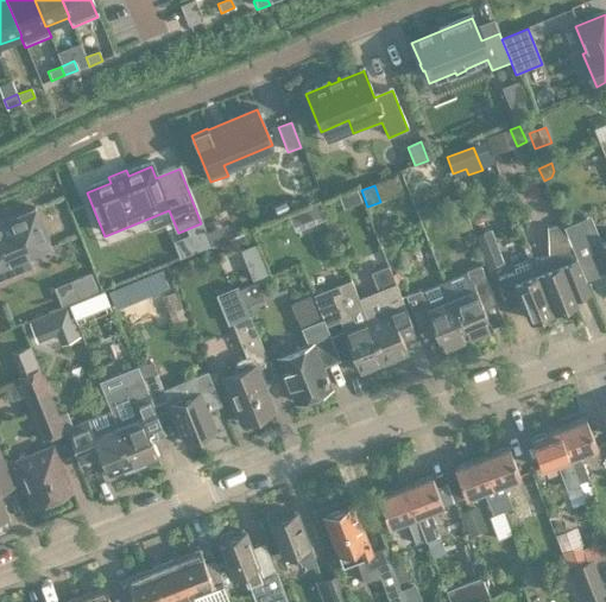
[(0,270),(27,259),(48,251),(48,252),(51,251),(35,210),(0,223),(0,270)]
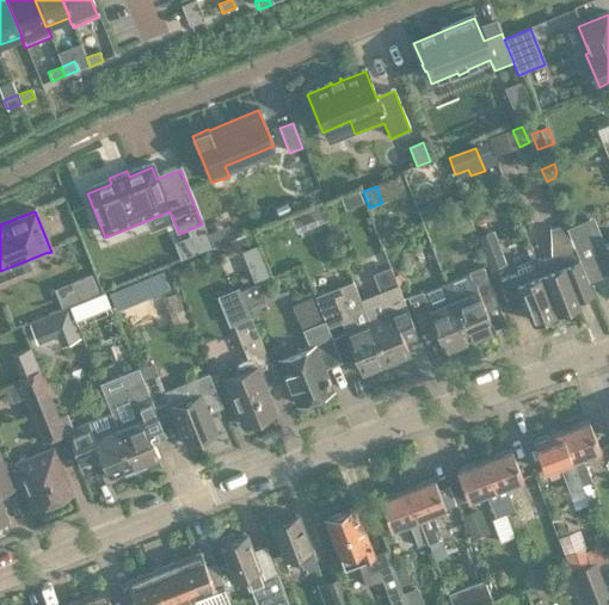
[(588,220),(566,229),(576,253),(588,283),(607,275),(603,267),(607,266),(588,220)]
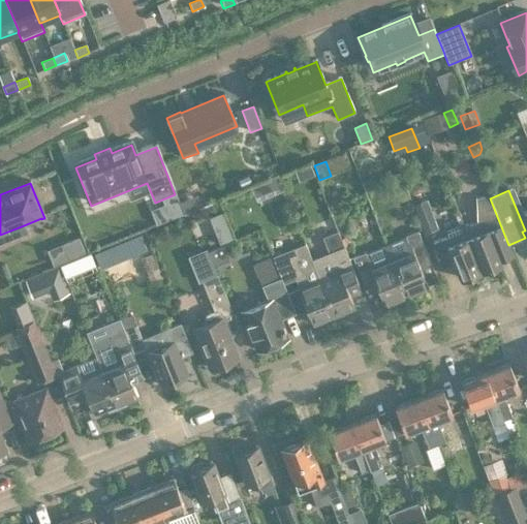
[(468,239),(481,271),(502,263),(501,259),(512,254),(508,245),(498,219),(490,198),(476,198),(476,222),(464,227),(468,239)]
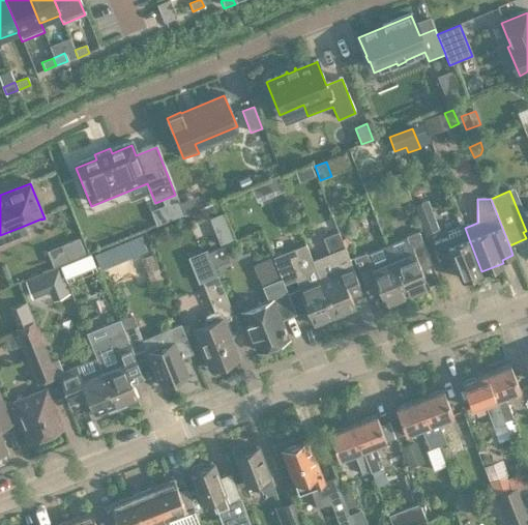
[(427,201),(414,206),(426,235),(438,230),(427,201)]
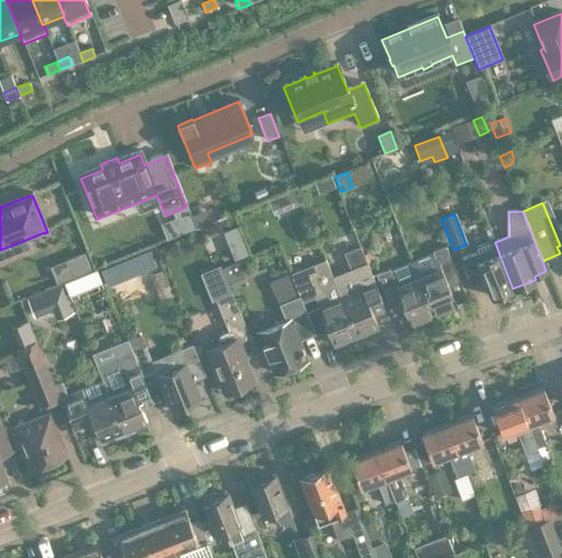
[(248,255),(237,228),(223,233),(235,262),(248,255)]
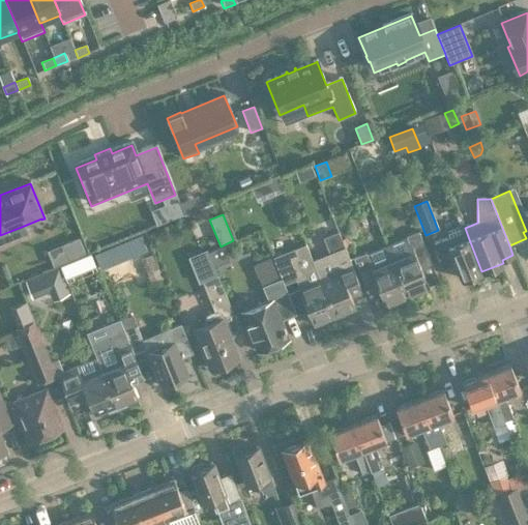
[(445,240),(434,244),(444,270),(456,266),(461,280),(481,271),(469,239),(465,228),(447,234),(449,238),(445,240)]
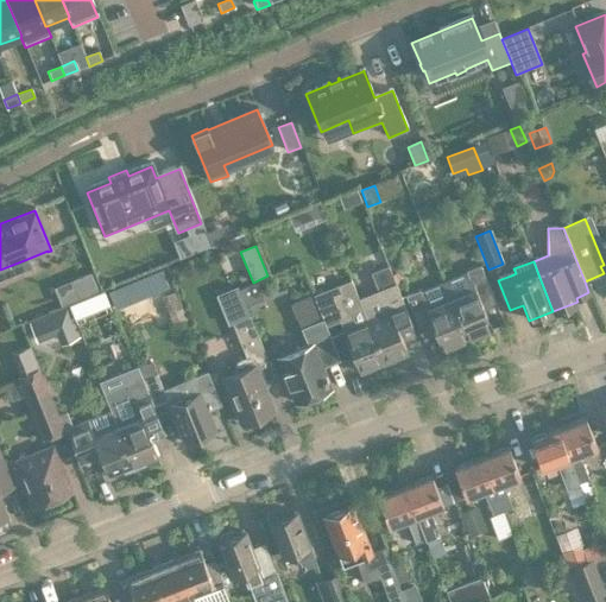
[(467,274),(444,284),(450,301),(467,340),(492,329),(483,309),(496,303),(481,270),(480,266),(466,272),(467,274)]
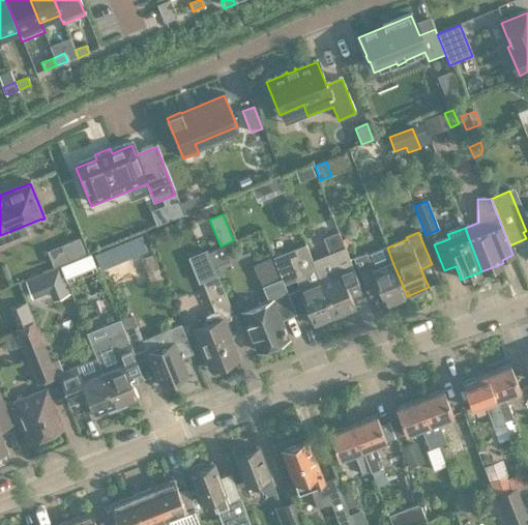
[(313,263),(319,279),(335,318),(355,310),(351,297),(362,292),(357,279),(355,275),(352,265),(350,260),(339,233),(329,237),(323,239),(330,257),(313,263)]
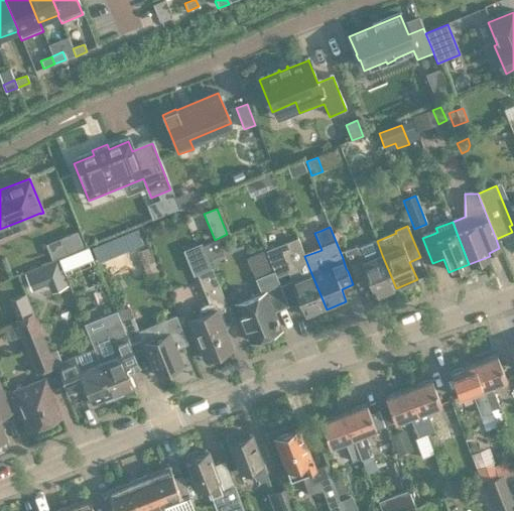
[(137,230),(92,249),(98,264),(144,245),(137,230)]
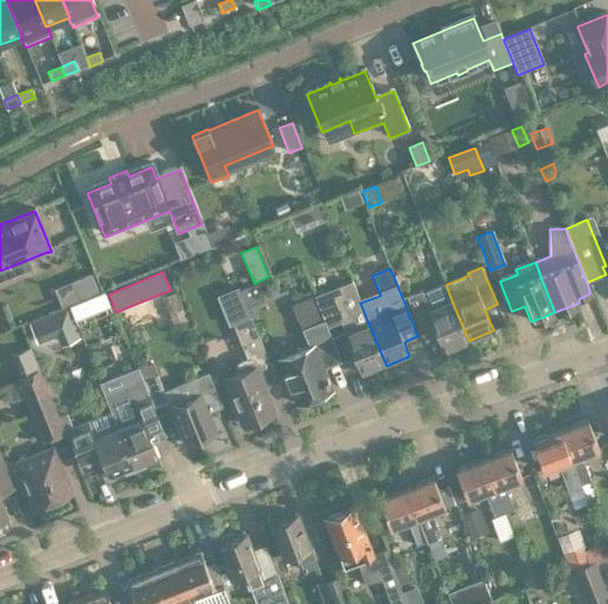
[(91,276),(74,284),(81,300),(98,293),(91,276)]
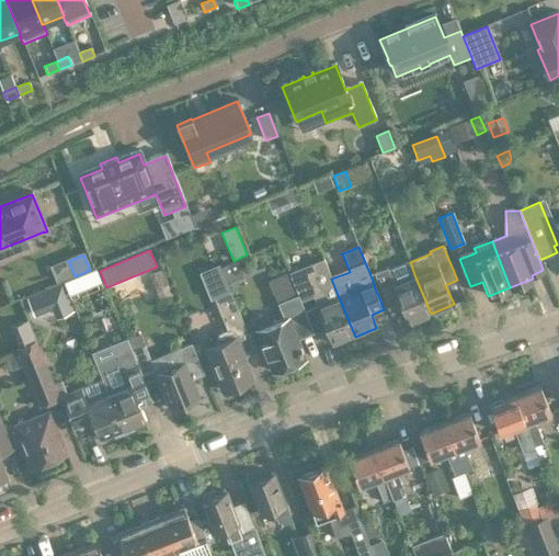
[(333,345),(355,337),(338,295),(331,279),(323,260),(289,274),(298,296),(301,303),(314,297),(317,304),(333,345)]
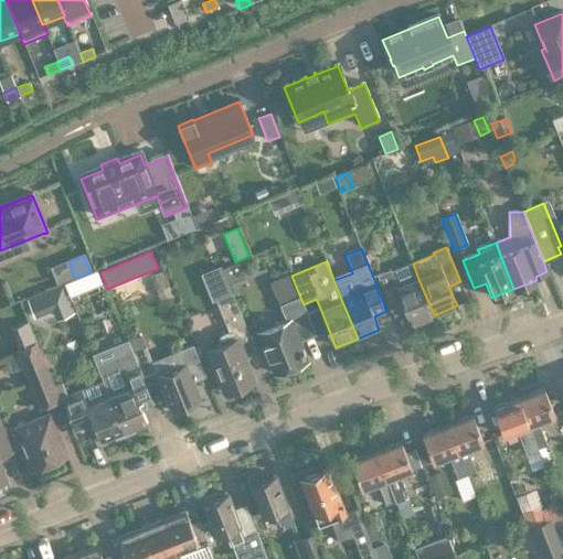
[(418,279),(413,264),(392,271),(392,270),(378,276),(381,286),(391,310),(394,318),(406,312),(411,324),(434,315),(418,279)]
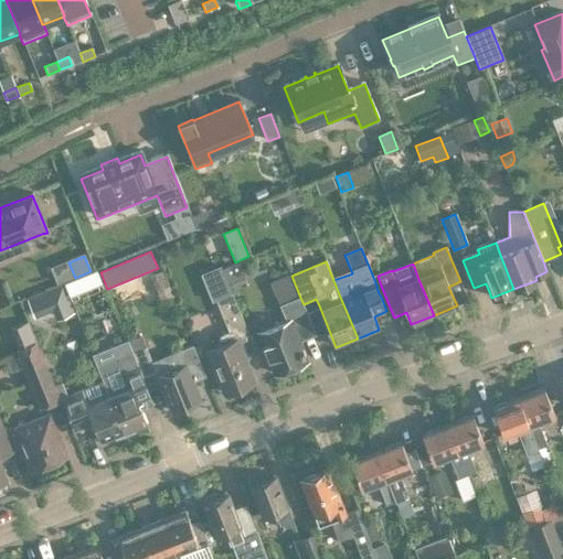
[(220,268),(201,276),(212,303),(216,301),(221,314),(230,333),(223,335),(223,336),(222,336),(221,337),(220,339),(220,340),(219,341),(219,342),(219,343),(219,344),(220,344),(220,345),(221,347),(209,353),(225,395),(254,384),(247,365),(243,355),(255,351),(246,328),(232,294),(231,296),(220,268)]
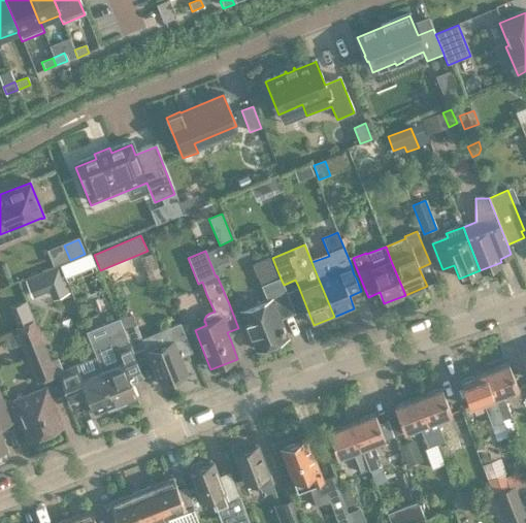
[(153,255),(142,259),(152,283),(162,279),(153,255)]
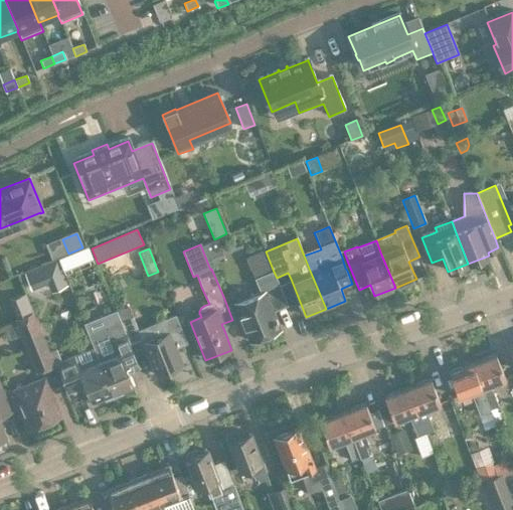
[(266,251),(246,259),(255,280),(259,279),(274,273),(274,272),(266,251)]
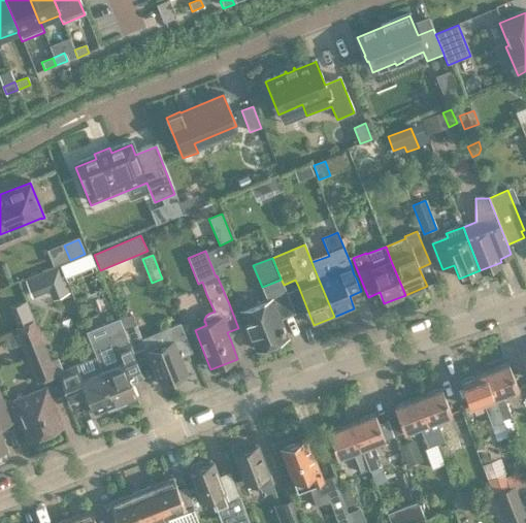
[(42,276),(26,283),(33,298),(50,291),(42,276)]
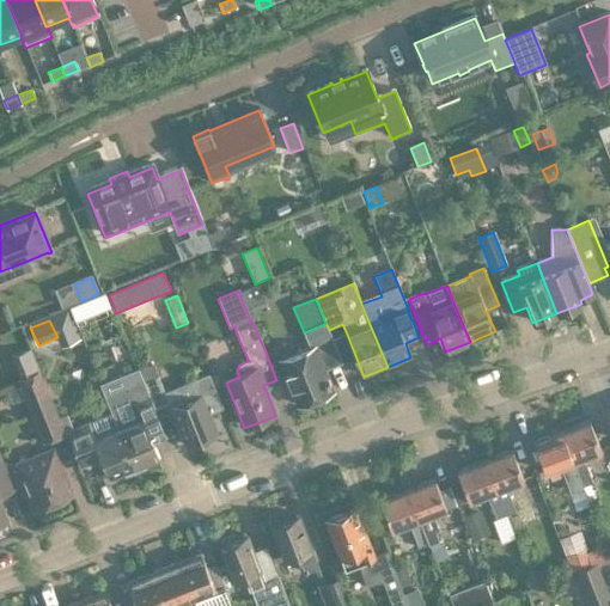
[(339,356),(329,330),(325,323),(325,324),(307,331),(304,332),(302,332),(309,350),(280,362),(298,406),(333,392),(325,372),(322,363),(339,356)]
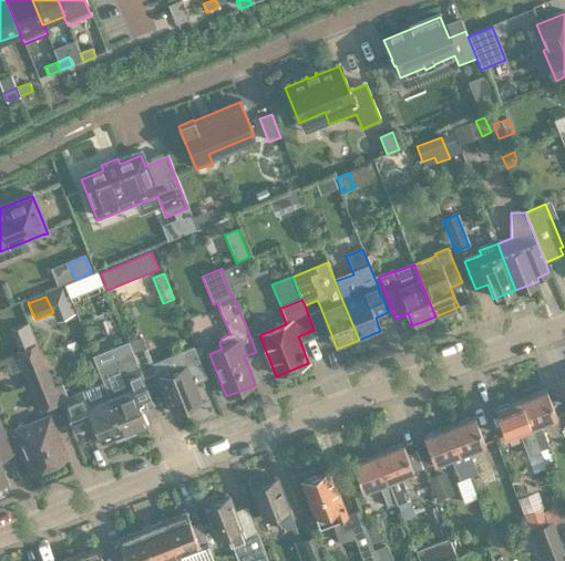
[(29,324),(11,332),(19,352),(18,353),(20,359),(24,370),(24,372),(41,411),(60,403),(54,391),(43,364),(37,345),(29,324)]
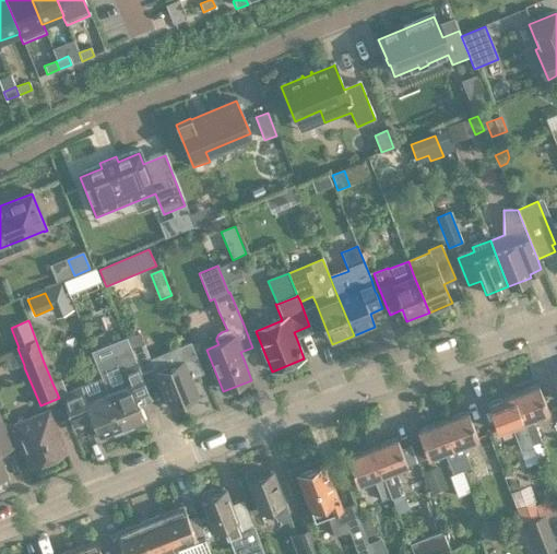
[(140,334),(127,340),(130,349),(131,351),(144,345),(140,334)]
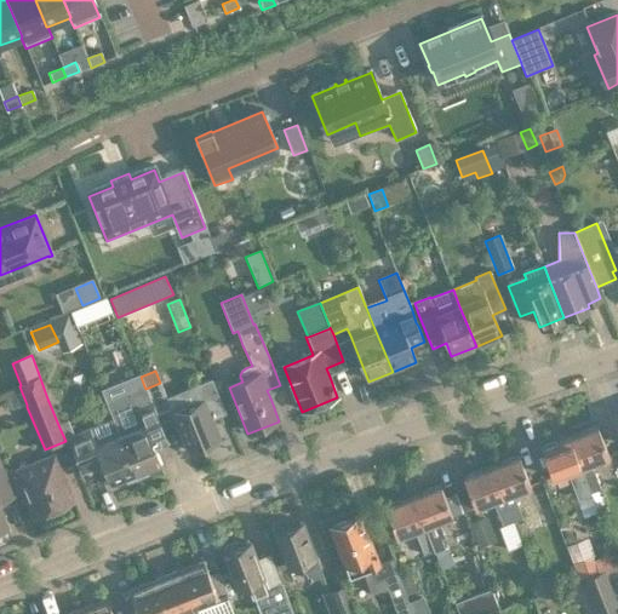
[(120,437),(137,477),(161,466),(155,451),(169,445),(156,415),(146,389),(144,386),(141,377),(102,392),(109,412),(113,420),(120,437)]
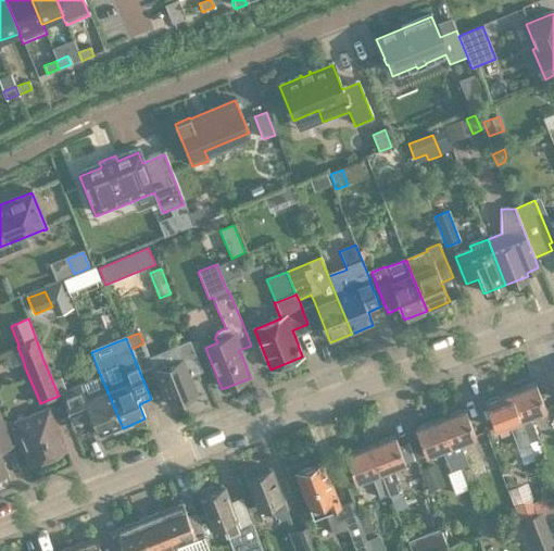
[(143,343),(130,349),(140,373),(152,368),(154,373),(168,407),(198,395),(190,377),(202,372),(190,342),(174,349),(149,358),(143,343)]
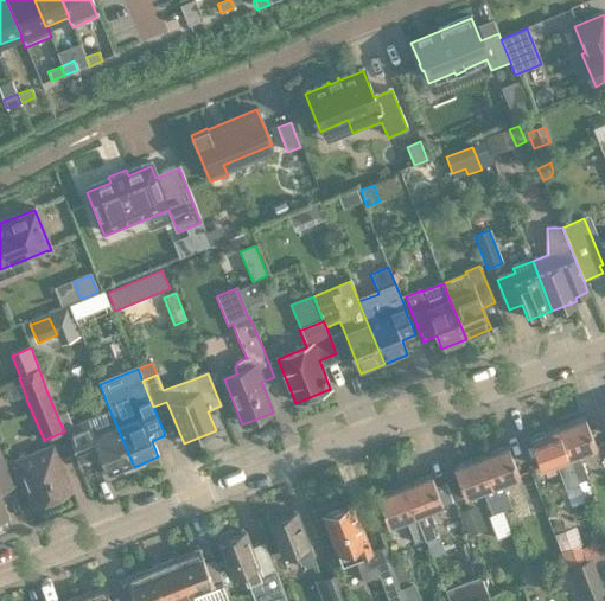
[(109,477),(134,467),(118,428),(110,411),(80,424),(82,430),(69,436),(83,468),(102,461),(109,477)]
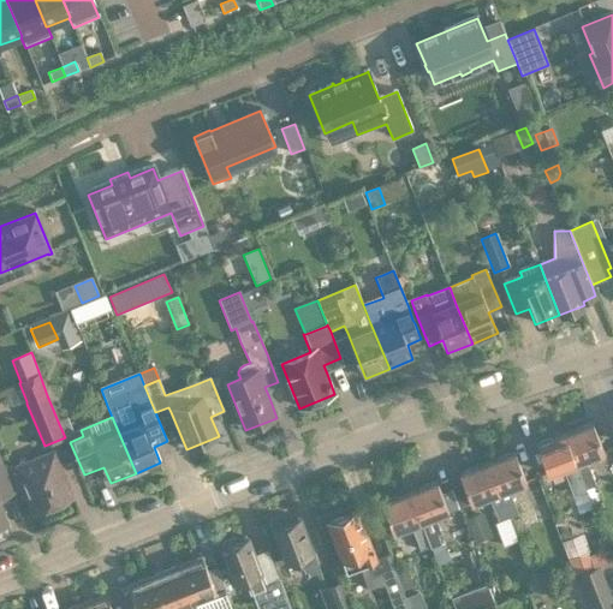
[(593,425),(565,435),(576,465),(581,476),(587,490),(597,487),(588,460),(605,454),(593,425)]
